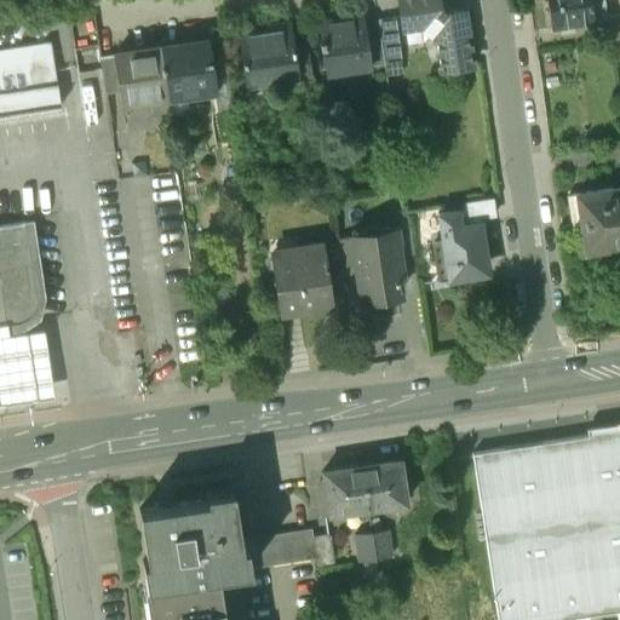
[(440,1),(435,3),(434,0),(399,0),(402,24),(419,22),(419,29),(425,34),(432,33),(437,67),(468,62),(460,11),(448,12),(448,10),(440,1)]
